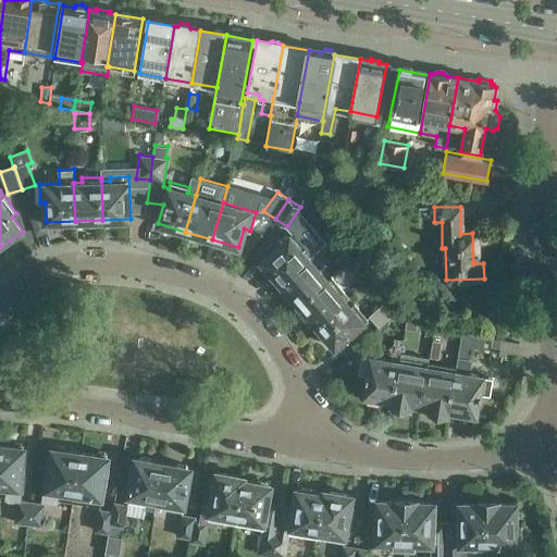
[(261,262),(281,284),(312,256),(294,234),(261,262)]
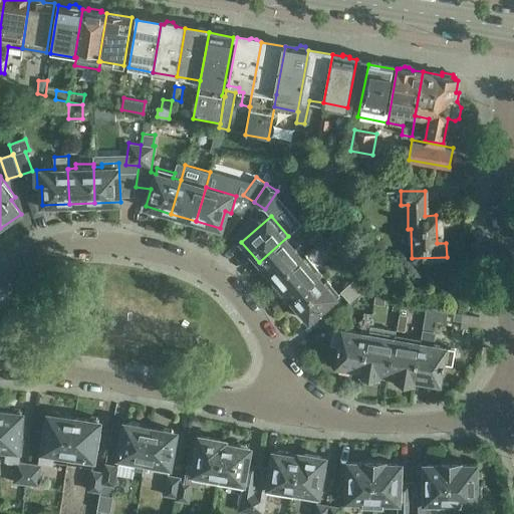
[(316,232),(323,240),(330,233),(324,226),(316,232)]
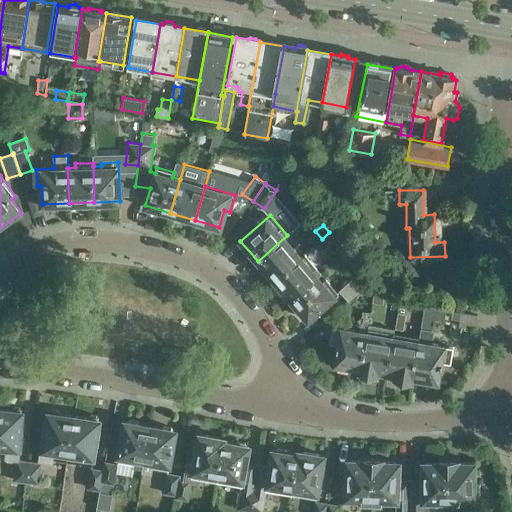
[(329,232),(322,239),(327,245),(335,238),(329,232)]
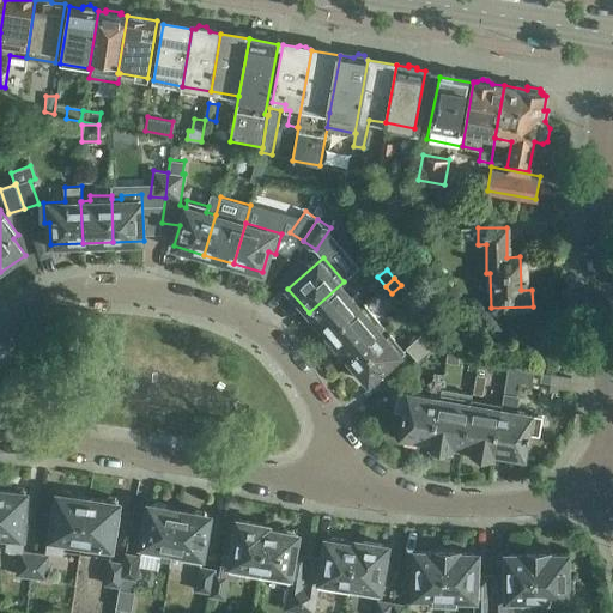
[(344,281),(309,313),(329,335),(364,304),(344,281)]
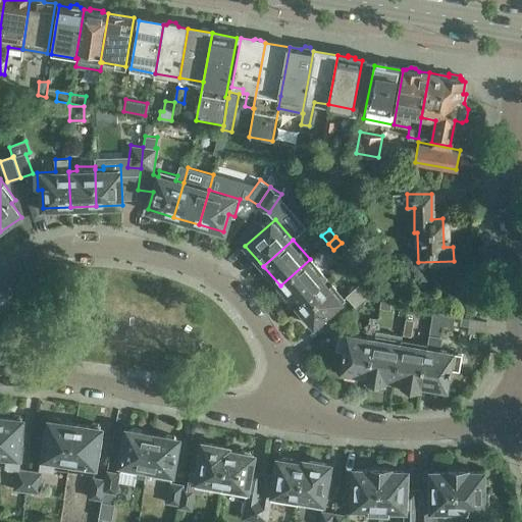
[(310,259),(280,285),(298,306),(323,282),(327,279),(310,259)]
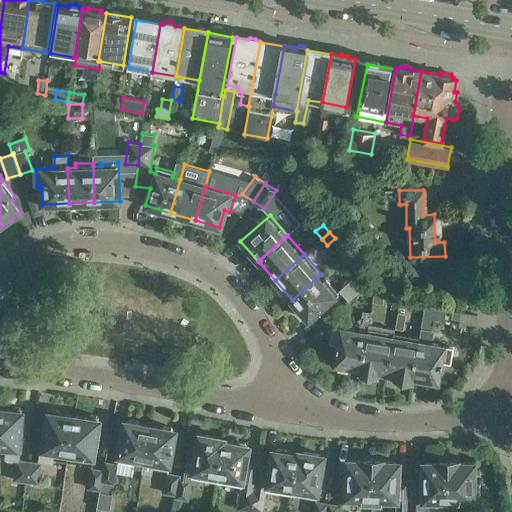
[(355,276),(339,290),(348,300),(364,286),(355,276)]
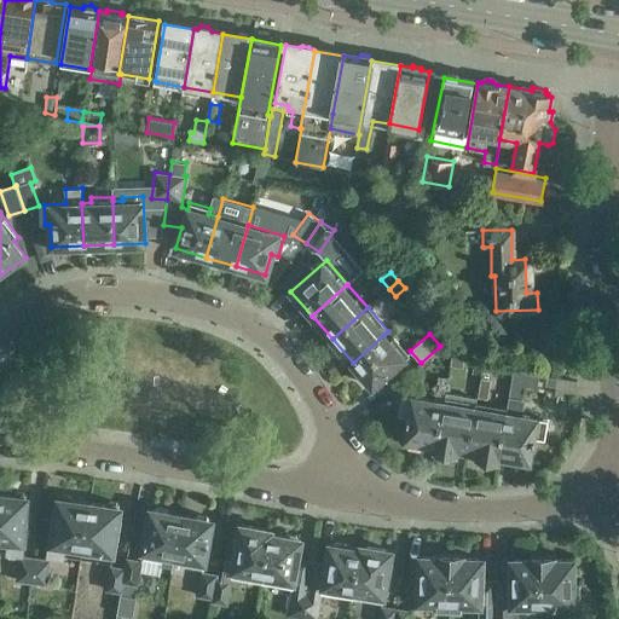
[(383,335),(353,363),(374,386),(409,356),(393,337),(389,341),(383,335)]
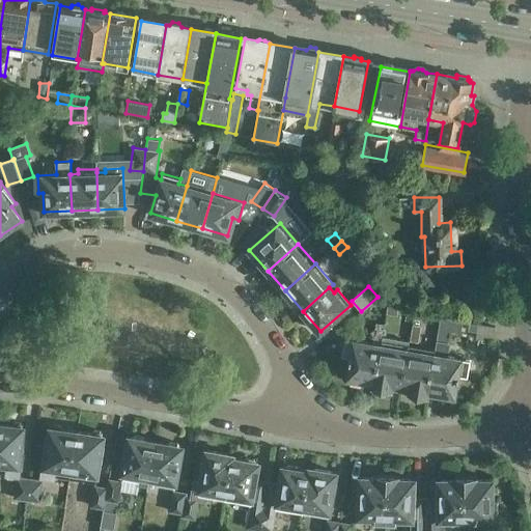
[(441,316),(437,341),(447,343),(450,331),(460,332),(463,320),(441,316)]
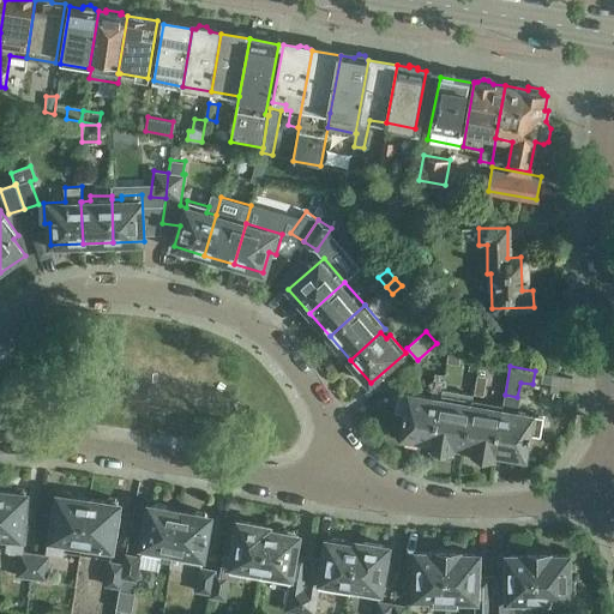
[(435,373),(431,397),(399,391),(396,410),(405,411),(402,437),(434,443),(441,398),(445,375),(435,373)]
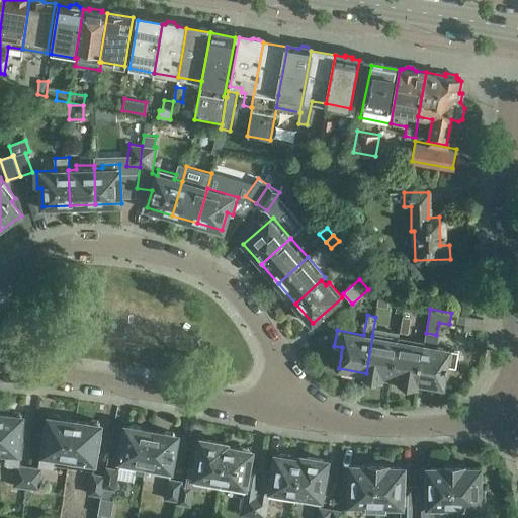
[(402,321),(400,333),(408,334),(409,322),(402,321)]
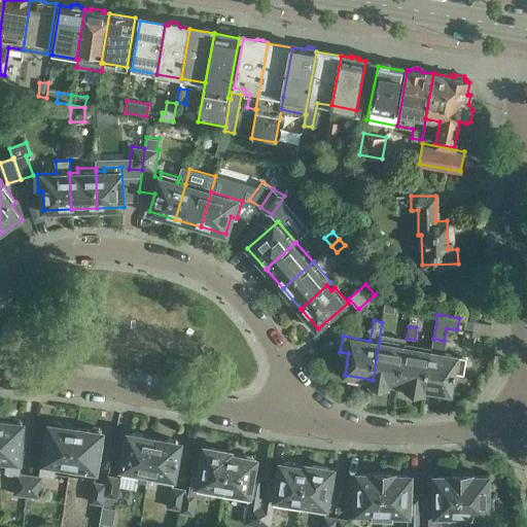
[(379,342),(373,380),(372,384),(389,387),(390,383),(398,384),(406,347),(379,342)]
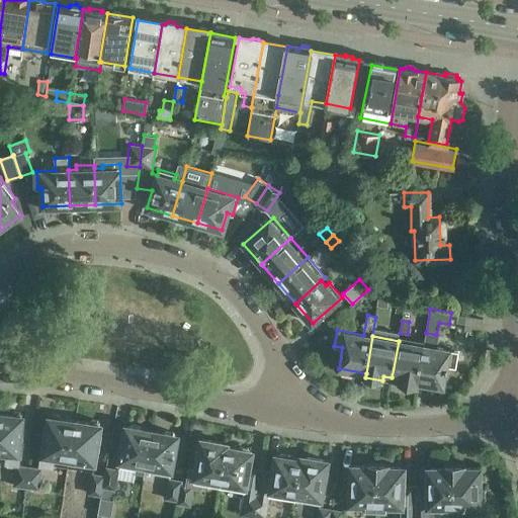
[(399,341),(392,377),(401,379),(400,383),(417,386),(417,382),(424,345),(399,341)]
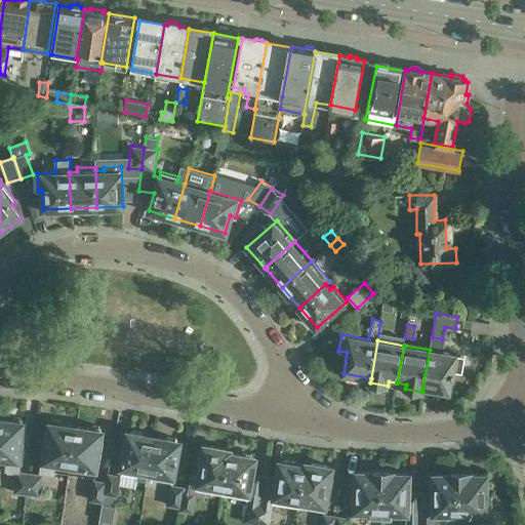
[(430,350),(422,388),(450,392),(453,371),(462,372),(466,356),(430,350)]
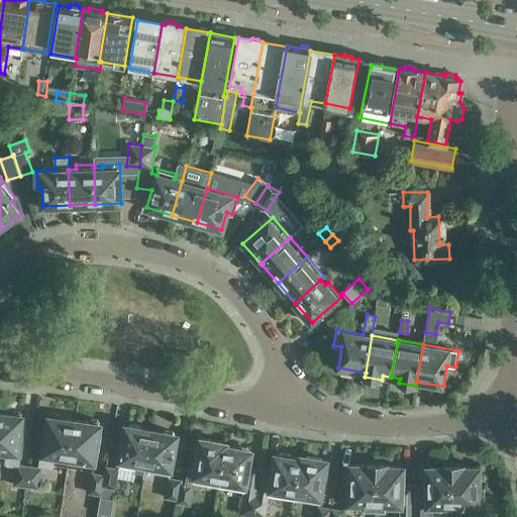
[(0,413),(0,457),(8,459),(7,466),(16,467),(13,485),(26,487),(29,464),(18,463),(20,442),(23,442),(24,427),(22,427),(23,415),(0,413)]
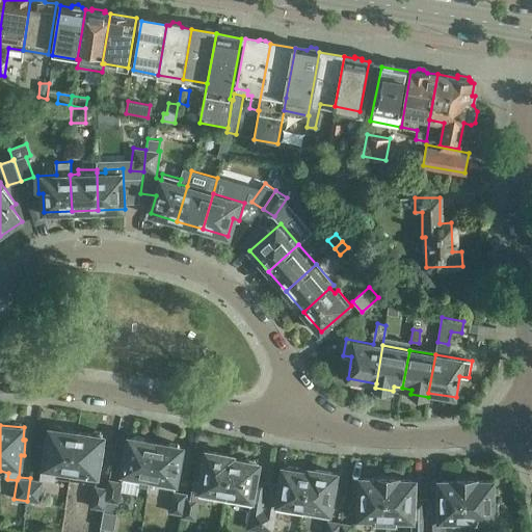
[(44,474),(71,477),(77,432),(50,428),(49,440),(47,440),(45,455),(47,456),(44,474)]
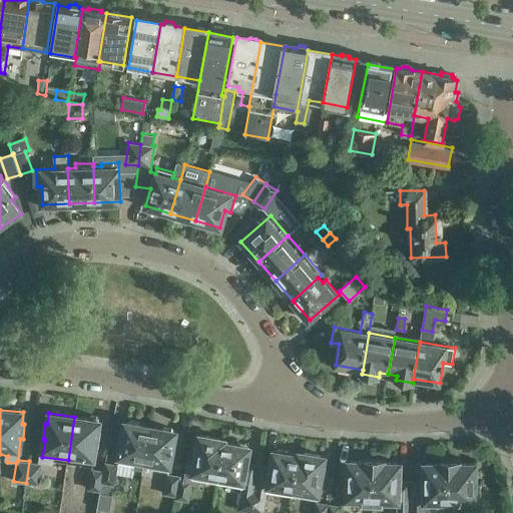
[(74,417),(68,460),(94,464),(96,447),(98,448),(101,433),(98,432),(100,420),(74,417)]
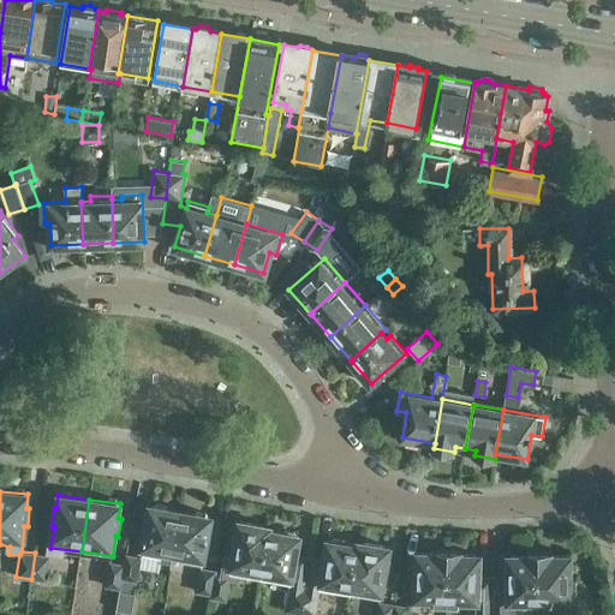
[(126,554),(117,609),(131,613),(136,581),(137,581),(139,567),(159,571),(160,561),(172,563),(181,512),(149,506),(141,556),(126,554)]
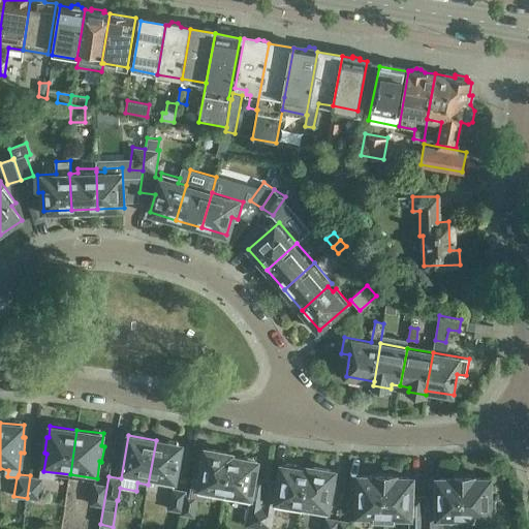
[(182,445),(156,440),(148,485),(147,488),(157,490),(158,480),(175,484),(182,445)]
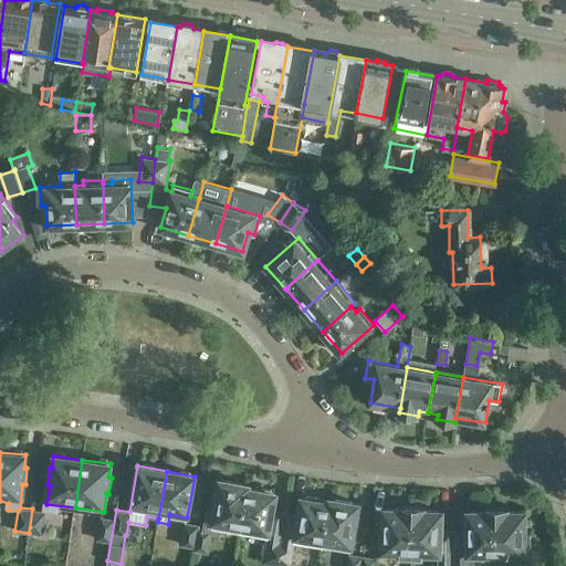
[(203,528),(198,527),(195,551),(209,553),(212,533),(220,535),(221,528),(239,532),(248,489),(248,485),(220,480),(218,492),(216,492),(215,501),(216,502),(215,513),(207,512),(203,528)]
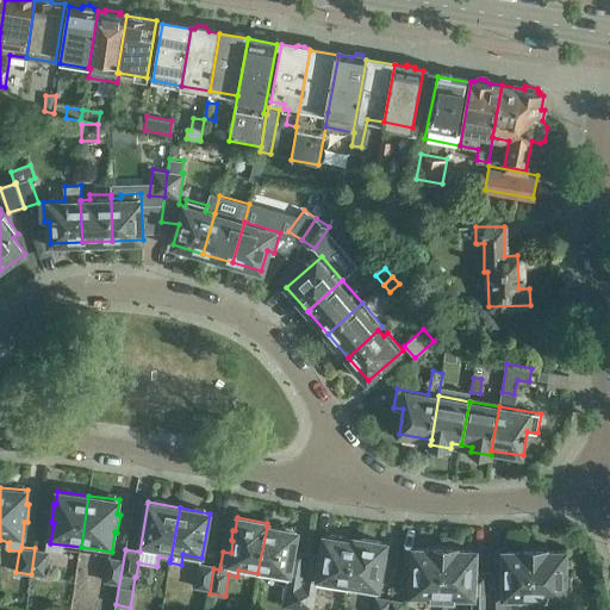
[(267,527),(257,573),(288,579),(298,533),(267,527)]
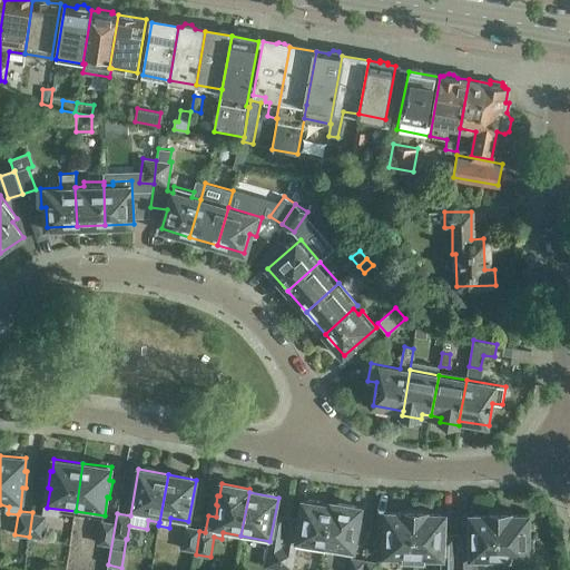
[(282,547),(277,569),(284,569),(292,569),(296,546),(325,550),(332,505),(303,501),(301,519),(287,517),(283,547),(282,547)]
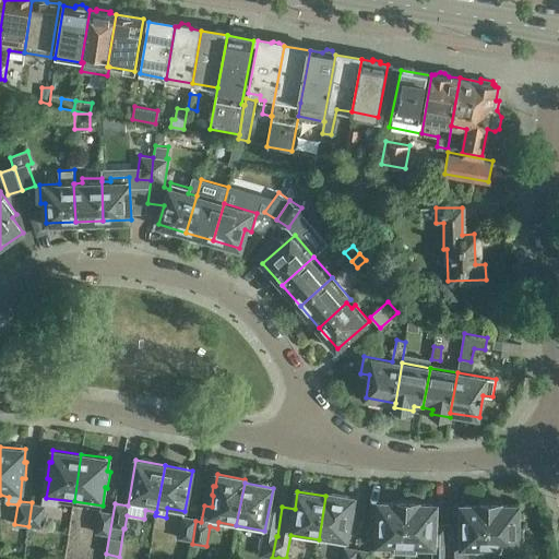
[(325,496),(319,539),(346,544),(349,519),(353,519),(354,510),(352,509),(353,498),(326,494),(325,496)]
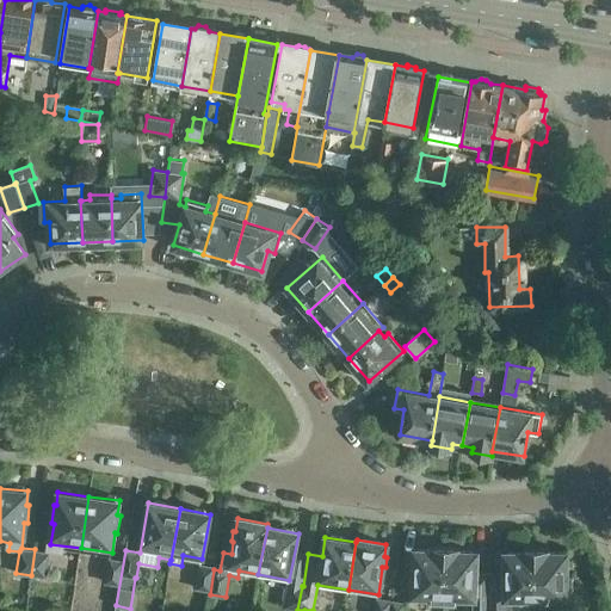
[(412,600),(444,600),(446,548),(433,547),(433,550),(414,549),(412,600)]
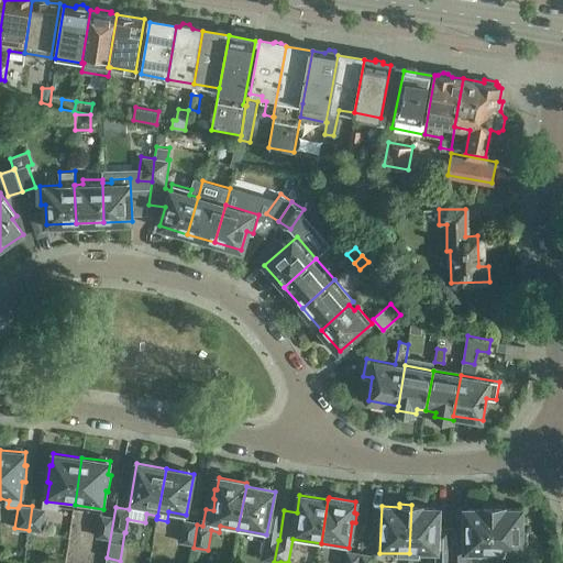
[(411,505),(409,553),(438,554),(437,562),(450,562),(451,558),(452,528),(439,528),(439,509),(421,508),(421,505),(411,505)]
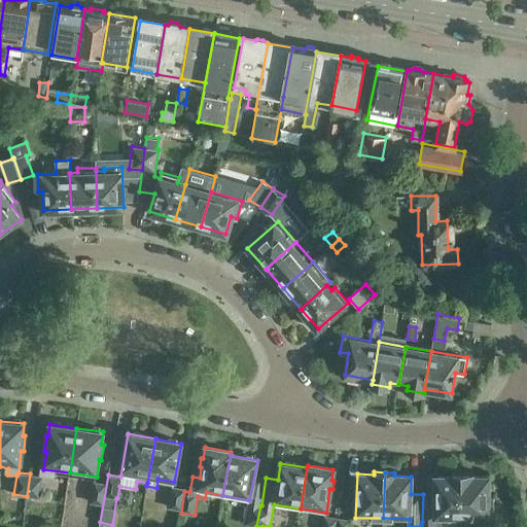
[(30,473),(27,496),(39,498),(42,476),(30,473)]
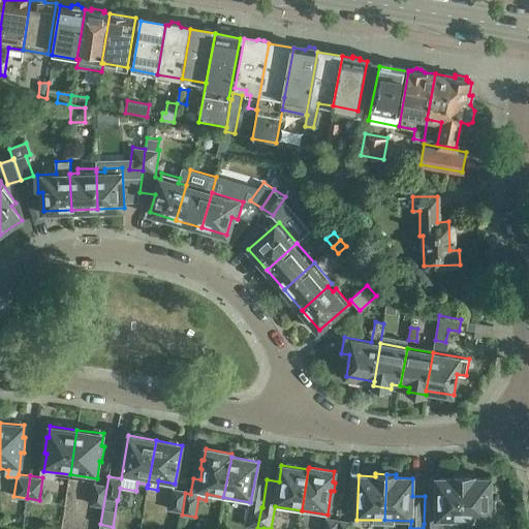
[(464,522),(463,475),(453,475),(453,478),(436,478),(437,523),(464,522)]
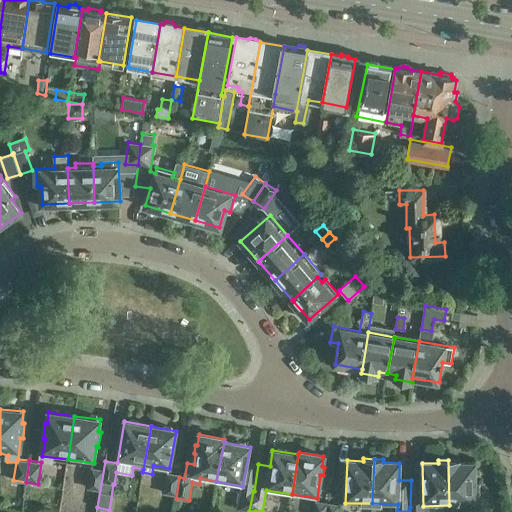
[(448,460),(449,505),(449,507),(475,507),(475,501),(479,501),(479,482),(475,482),(475,462),(459,462),(459,460),(448,460)]
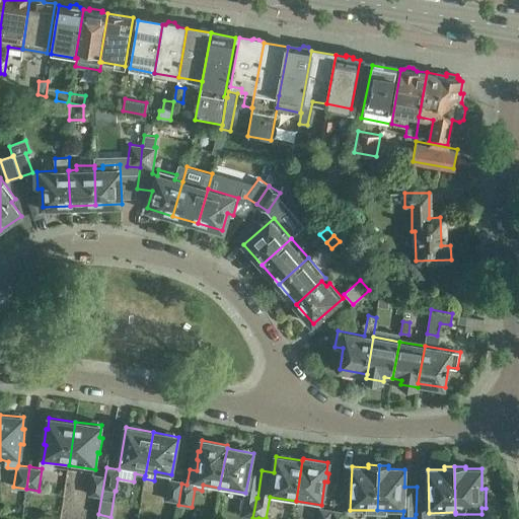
[(104,476),(93,473),(89,498),(100,500),(104,476)]
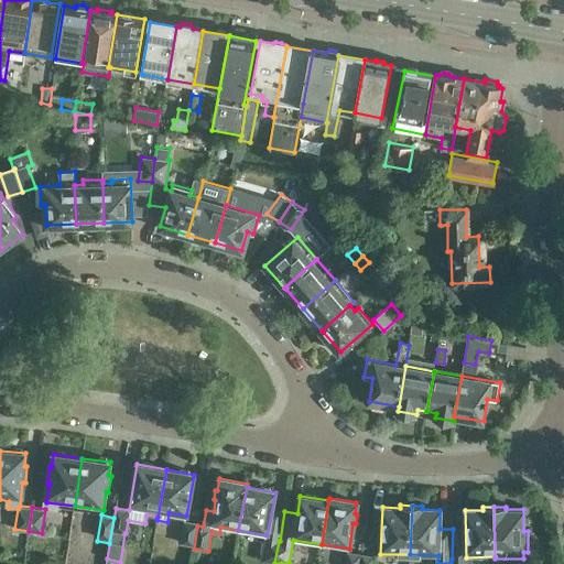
[(185,520),(181,543),(194,545),(197,525),(197,523),(185,520)]
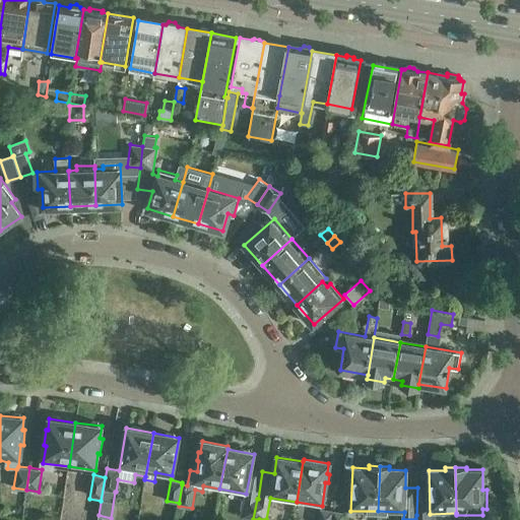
[(320,516),(318,519),(331,519),(333,511),(321,509),(320,516)]
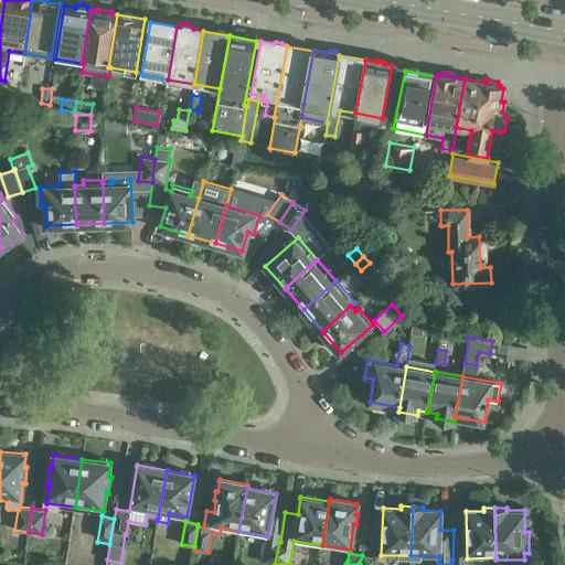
[(362,555),(360,564),(373,564),(374,557),(362,555)]
